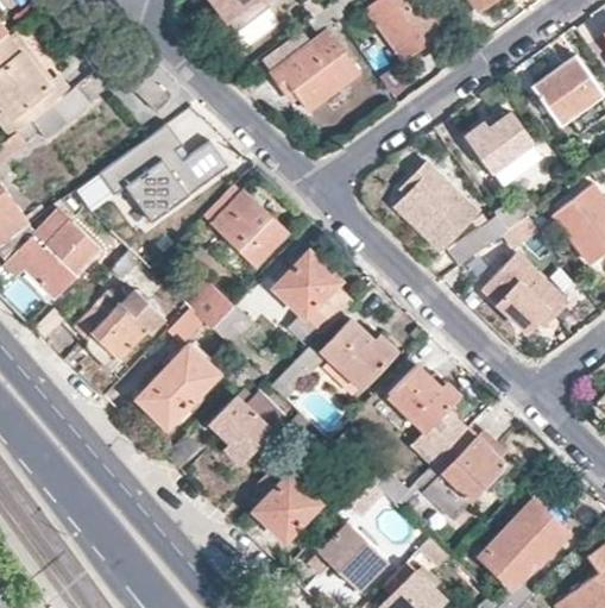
[(210,0),(226,19),(251,0),(210,0)]
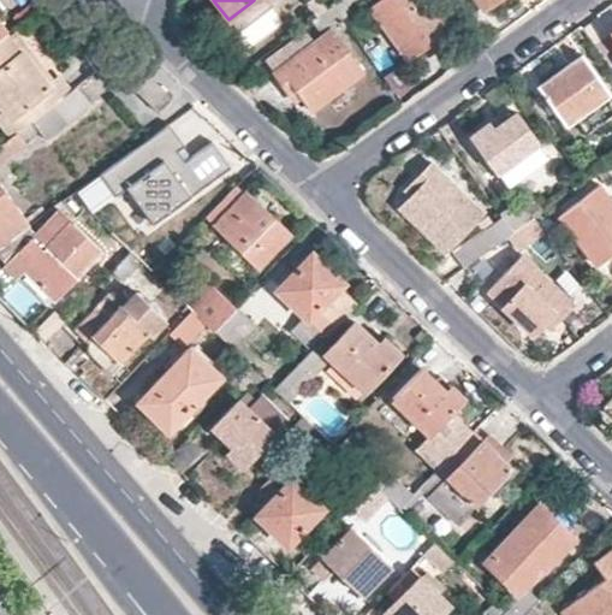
[(291,1),(289,0),(265,0),(274,13),(291,1)]
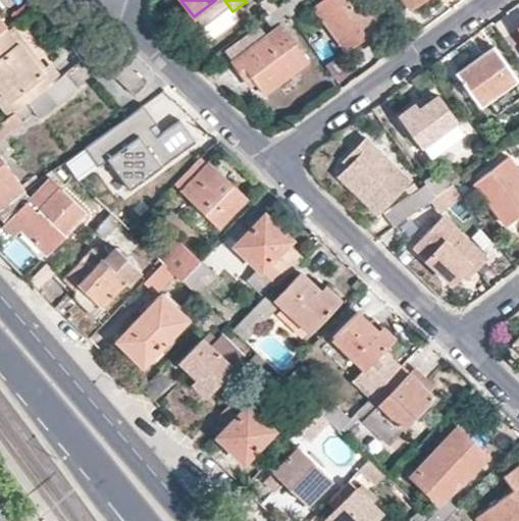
[(268,0),(264,0),(257,6),(265,17),(276,9),(268,0)]
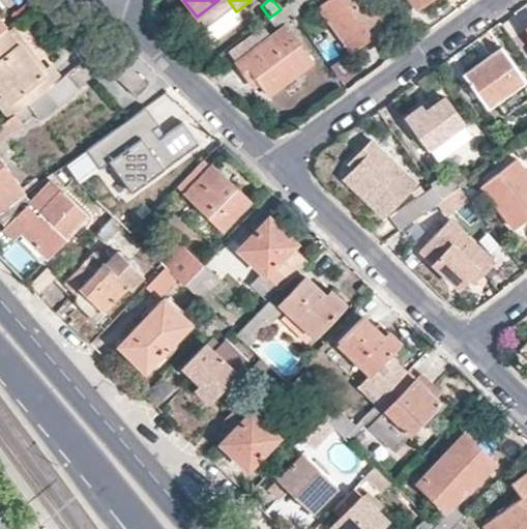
[(311,4),(308,0),(292,0),(287,4),(294,16),(311,4)]
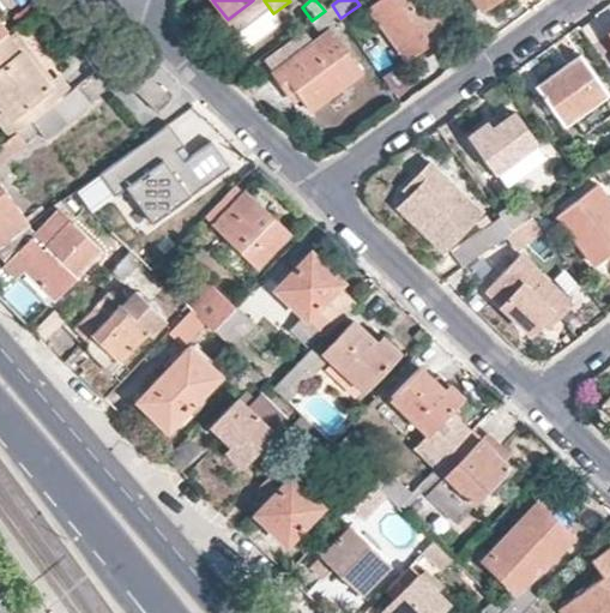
[(452,36),(426,0),(379,0),(370,6),(408,56),(424,43),(430,38),(438,47),(452,36)]
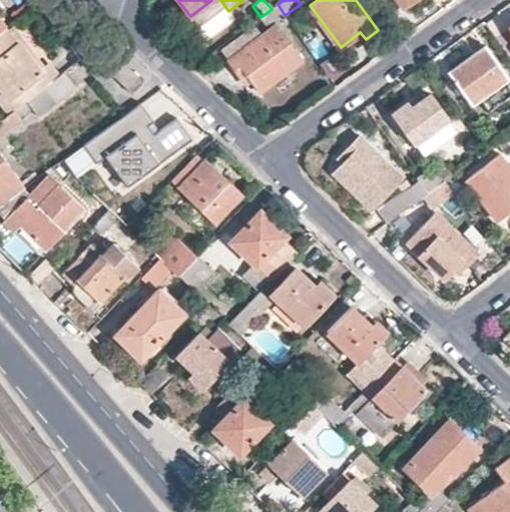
[(16,89),(25,100),(56,76),(47,64),(38,69),(21,48),(17,43),(19,42),(6,26),(4,28),(0,31),(0,83),(8,94),(16,89)]
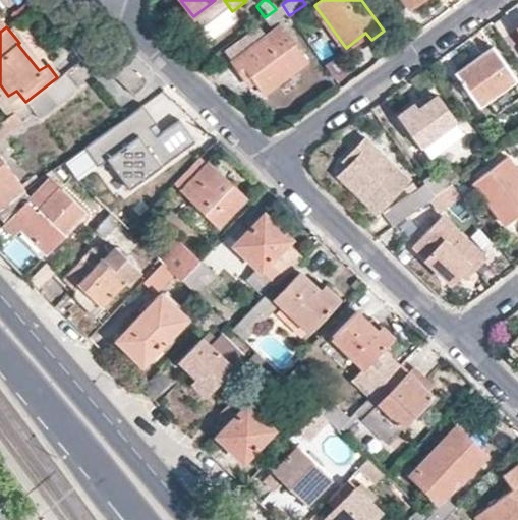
[(226,49),(234,60),(242,71),(246,78),(251,75),(263,91),(305,60),(281,26),(266,38),(257,26),(241,39),(226,49)]
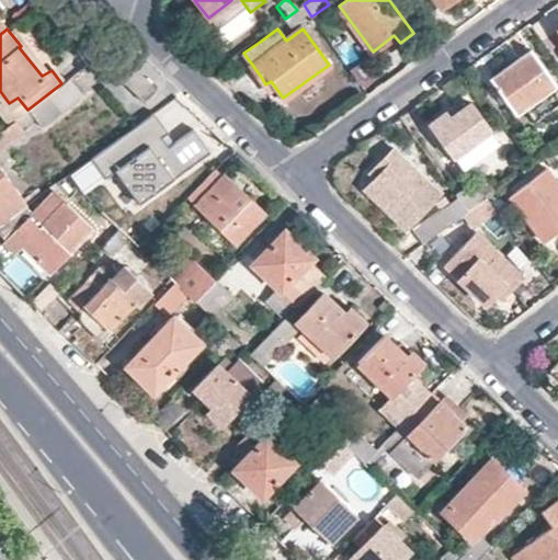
[(556,83),(532,48),(520,57),(491,78),(515,113),(556,83)]
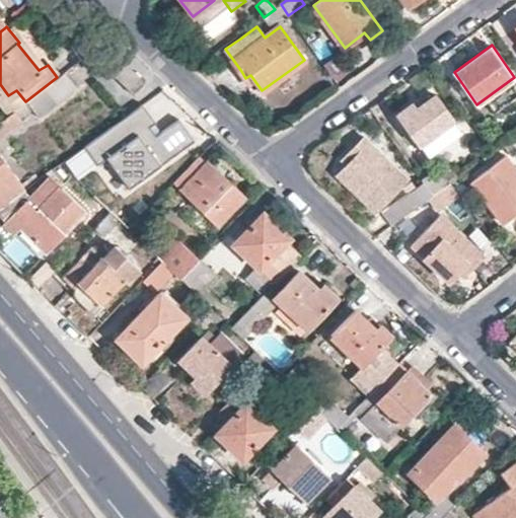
[(112,76),(133,96),(146,83),(125,62),(112,76)]
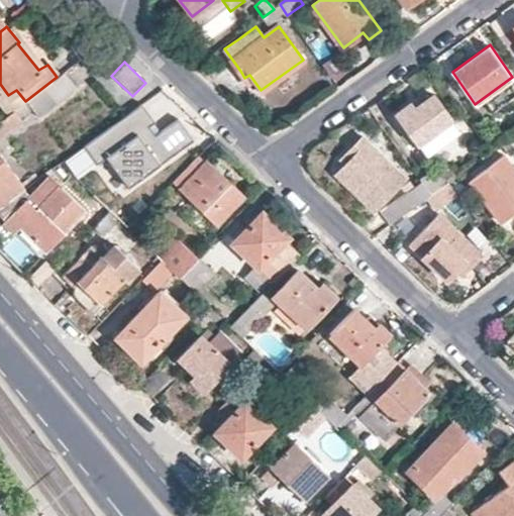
[(25,101),(0,120),(0,133),(32,109),(38,116),(76,89),(70,81),(64,72),(57,77),(25,101)]
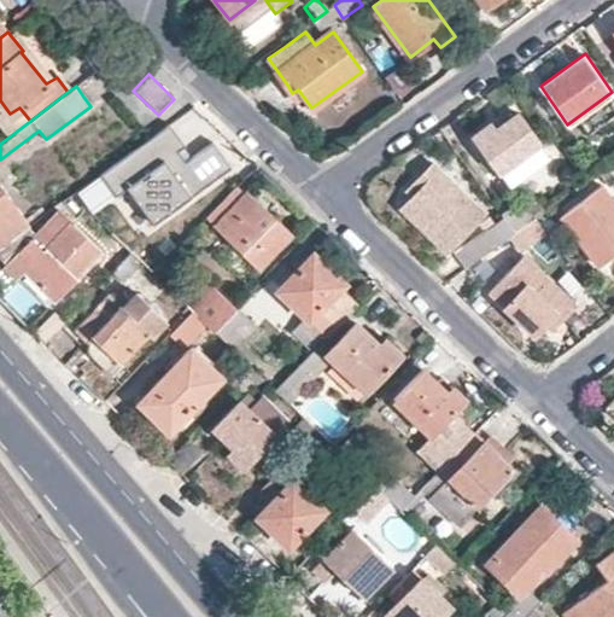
[(550,157),(520,114),(504,126),(501,129),(498,127),(495,128),(491,123),(474,135),(510,186),(550,157)]
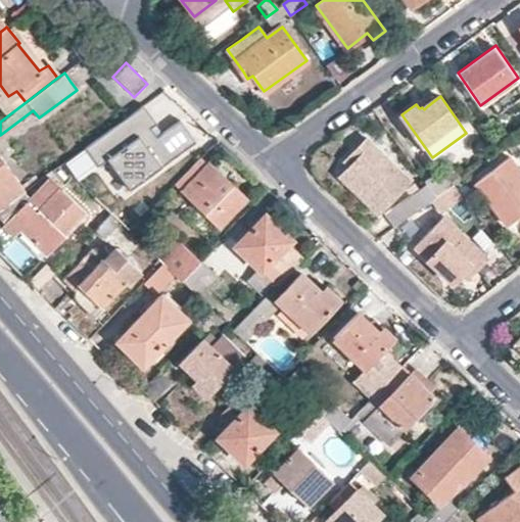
[(144,104),(127,117),(86,146),(101,167),(111,159),(135,192),(203,143),(185,117),(164,132),(144,104)]
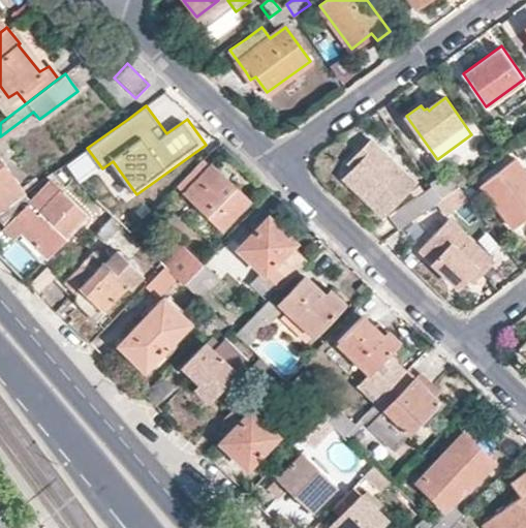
[(525,143),(523,138),(513,146),(522,158),(525,155),(525,143)]
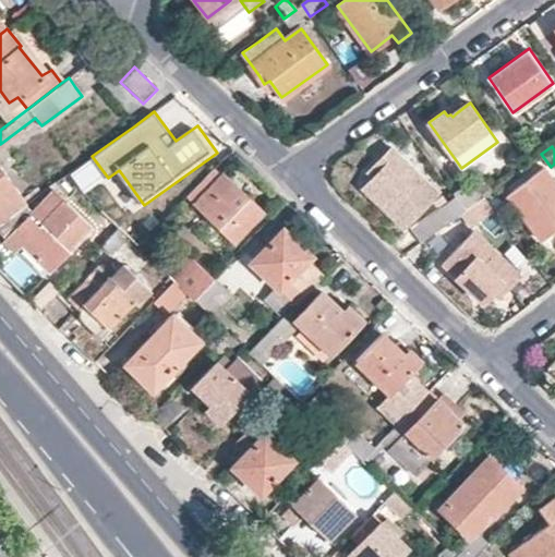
[(437,193),(391,148),(385,155),(377,161),(382,167),(364,185),(405,225),(437,193)]
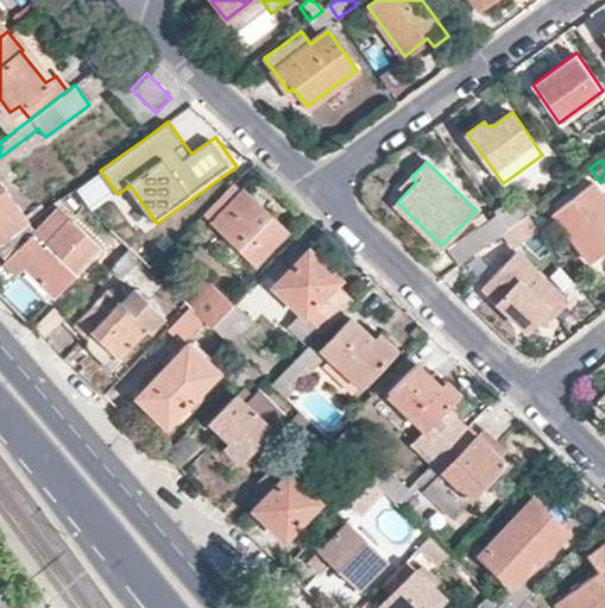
[(24,225),(29,223),(0,182),(0,243),(10,236),(24,225)]
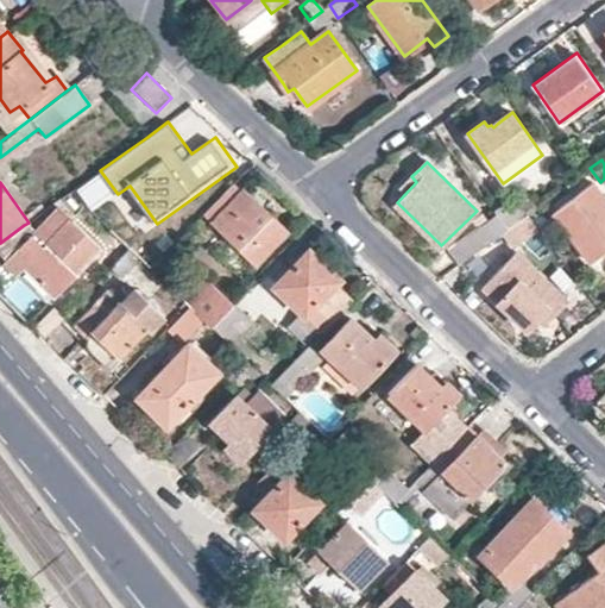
[(604,200),(592,182),(553,212),(591,262),(604,250),(604,200)]
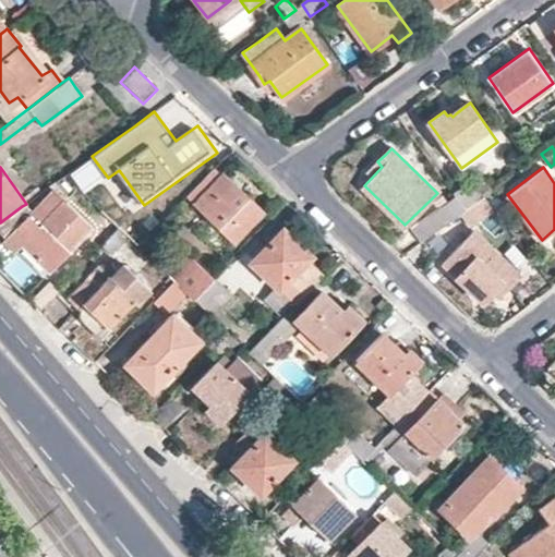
[(249,198),(224,173),(193,205),(233,243),(264,213),(249,198)]
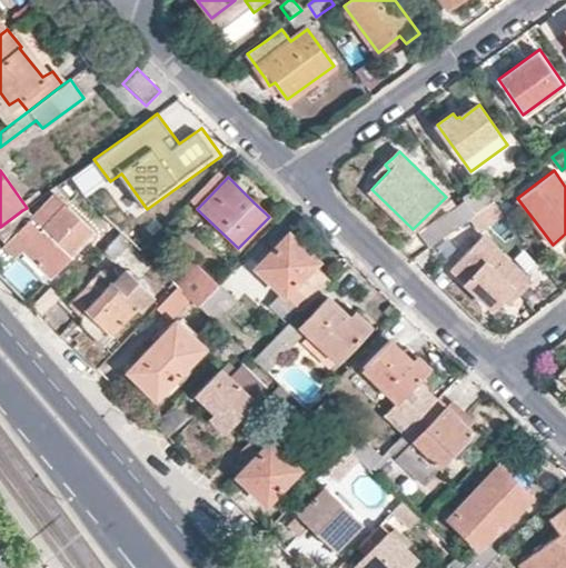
[(477,183),(462,195),(465,198),(475,212),(484,206),(489,201),(477,183)]
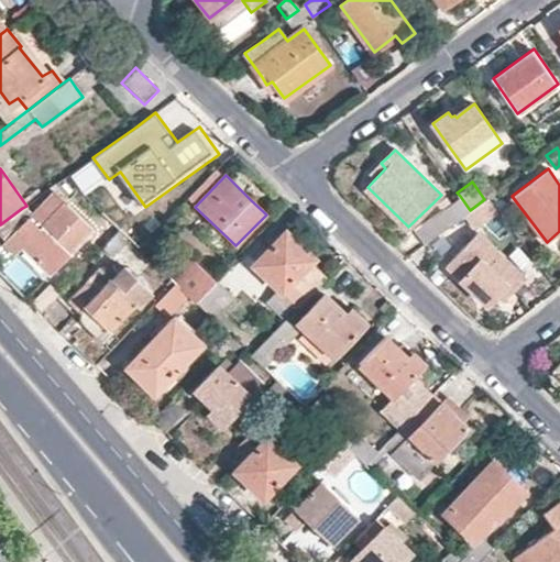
[(100,231),(92,223),(57,188),(53,193),(92,231),(50,275),(22,250),(15,256),(32,274),(48,290),(95,243),(92,240),(100,231)]
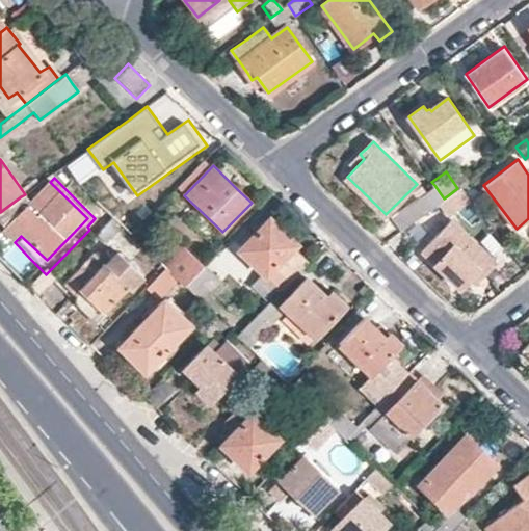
[(28,205),(21,196),(8,206),(17,215),(4,228),(0,223),(0,233),(2,232),(15,242),(21,236),(47,260),(87,218),(50,182),(28,205)]
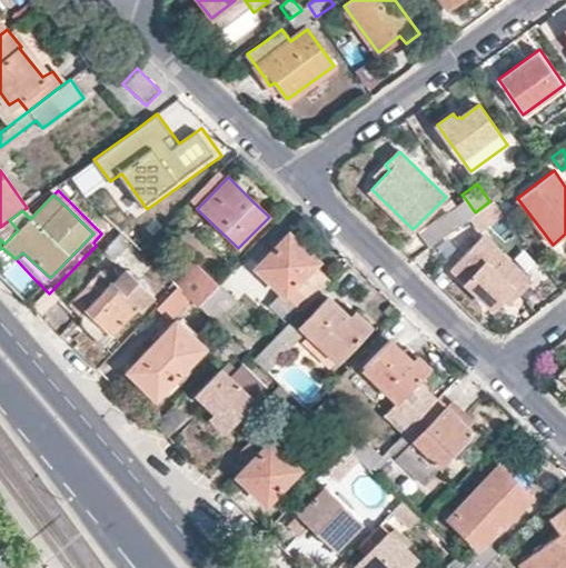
[(475,212),(465,198),(420,231),(429,245),(468,217),(475,212)]
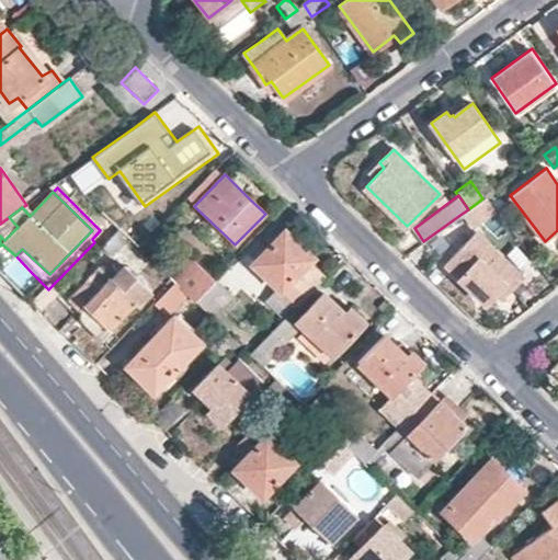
[(497,209),(486,196),(482,198),(477,203),(487,217),(497,209)]
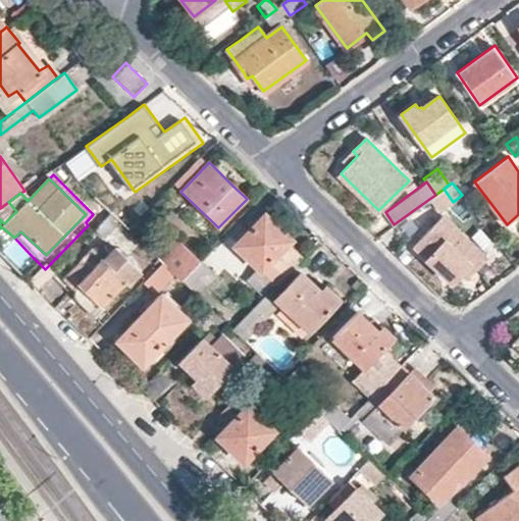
[(435,195),(429,199),(439,211),(453,202),(444,189),(435,195)]
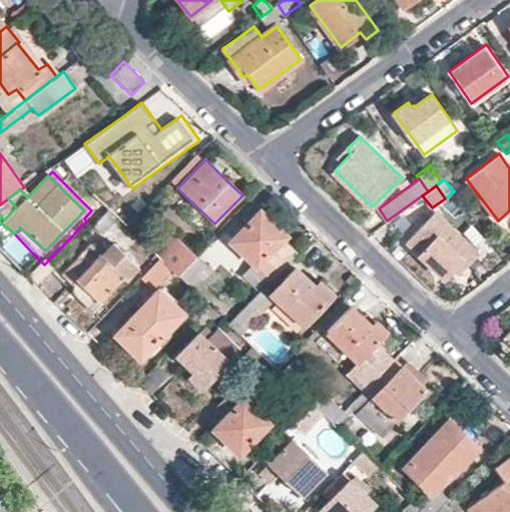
[(110,210),(93,194),(84,203),(91,210),(84,218),(86,221),(93,227),(110,210)]
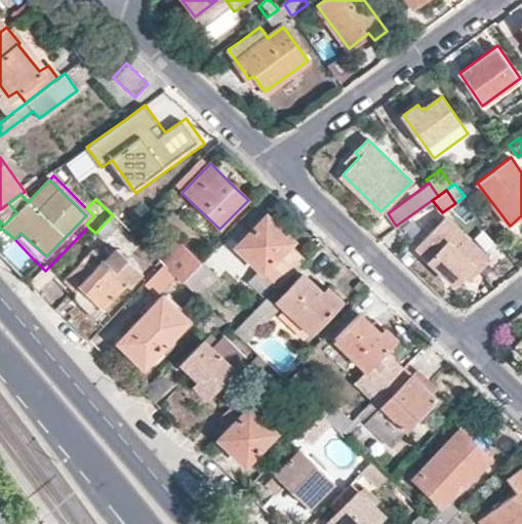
[(468,233),(482,219),(468,200),(448,214),(416,248),(453,284),(463,274),(468,279),(478,269),(491,255),(468,233)]
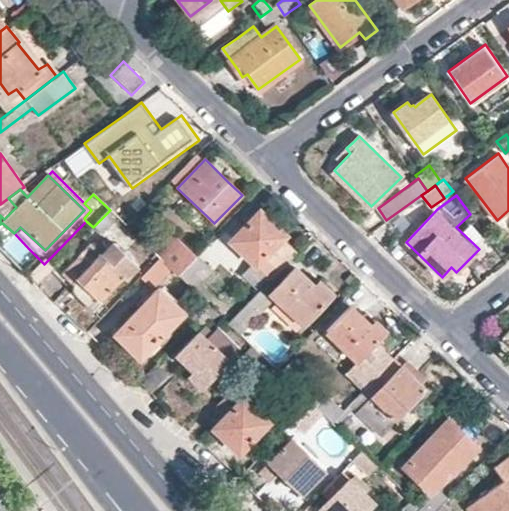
[(16,207),(8,198),(0,204),(0,215),(4,219),(16,207)]
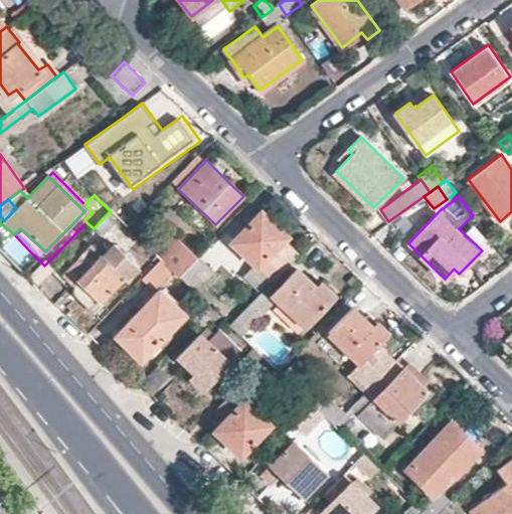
[(291,246),(284,239),(286,237),(260,212),(232,241),(254,263),(240,277),(258,294),(260,291),(297,253),(291,246)]
